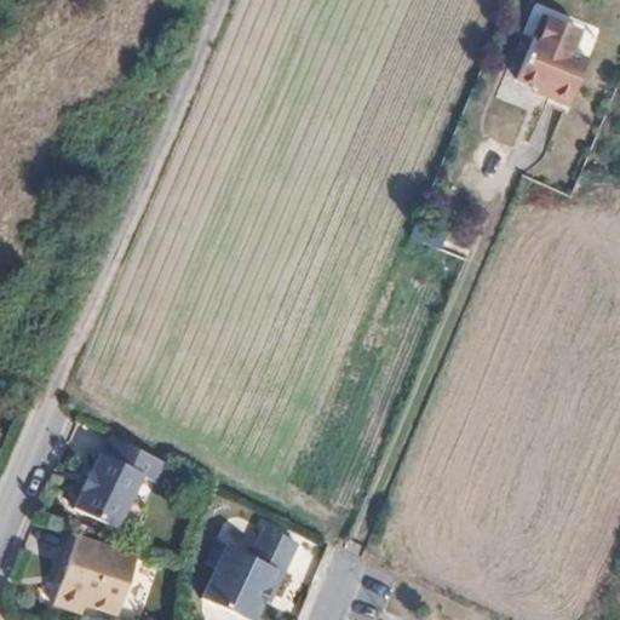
[(530,42),(516,85),(535,92),(547,96),(545,103),(568,112),(586,62),(530,42)]
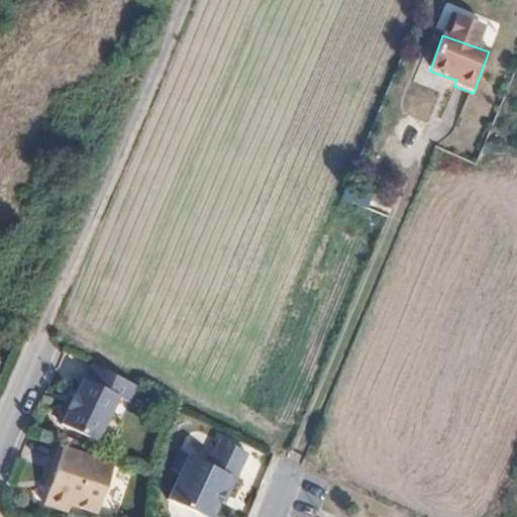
[(454,86),(456,80),(446,77),(444,83),(454,86)]
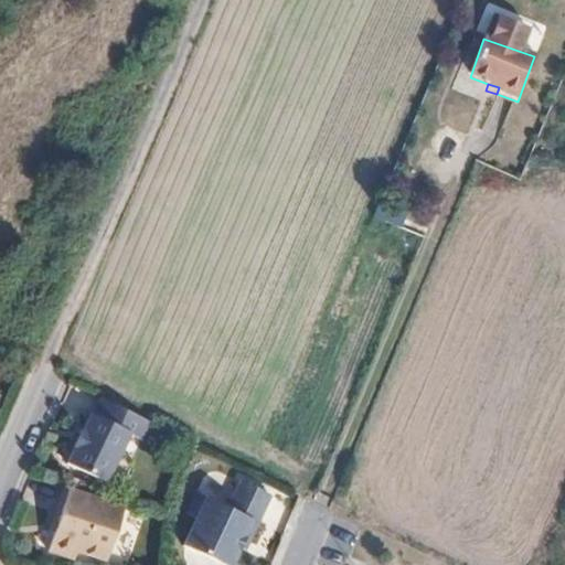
[(129,407),(103,394),(95,411),(93,409),(85,425),(83,425),(75,443),(76,443),(68,459),(107,478),(130,429),(144,435),(151,418),(129,407)]
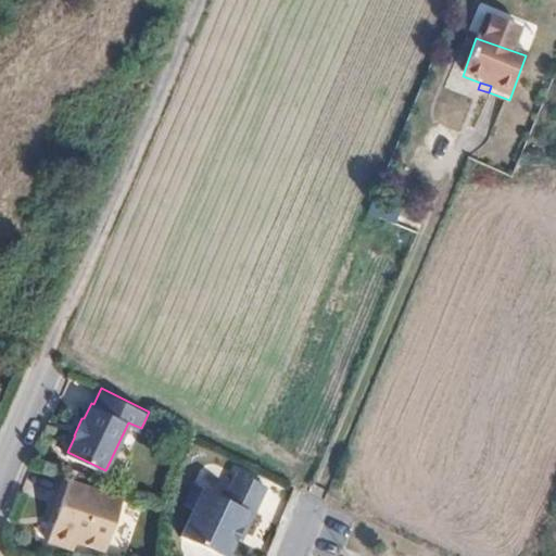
[(245,529),(267,483),(239,469),(226,496),(194,481),(185,501),(194,505),(181,532),(228,555),(238,535),(241,527),(245,529)]
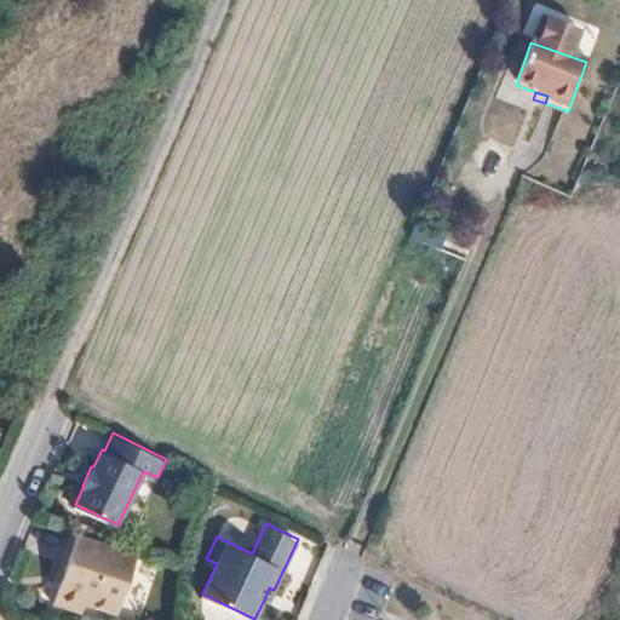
[(138,550),(72,528),(62,560),(68,561),(62,579),(55,598),(84,608),(86,600),(119,609),(138,550)]
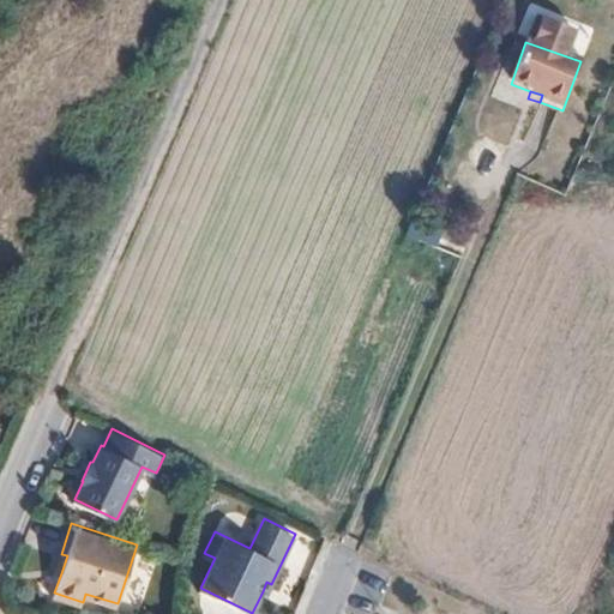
[(67,555),(61,554),(55,571),(61,573),(67,555)]
